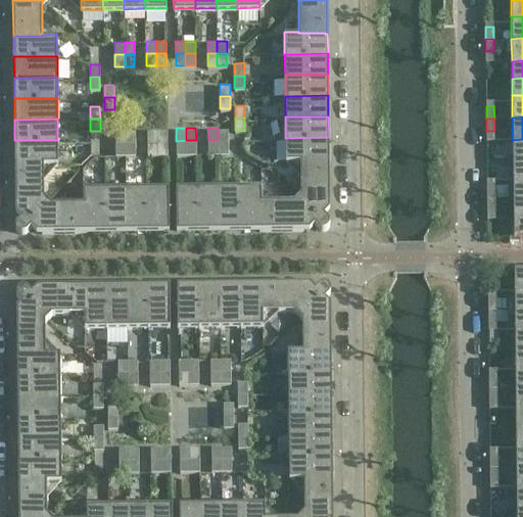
[(228,140),(228,128),(218,128),(218,140),(228,140)]
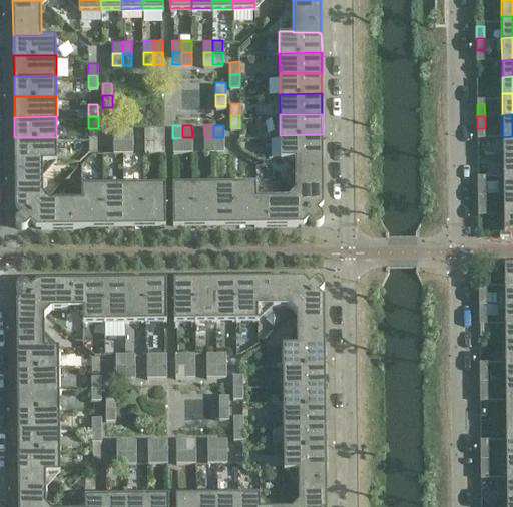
[(123,138),(122,126),(113,126),(113,138),(123,138)]
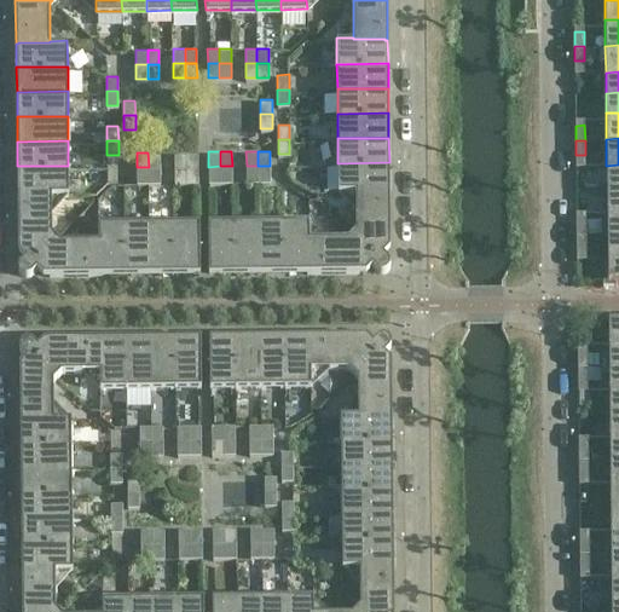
[(160,167),(160,153),(148,153),(149,167),(160,167)]
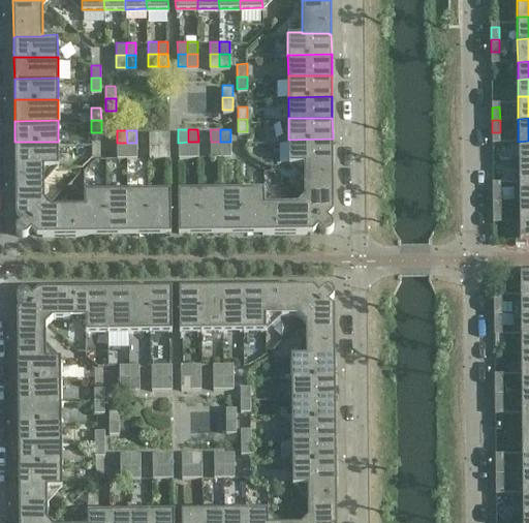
[(159,143),(159,130),(149,130),(149,143),(159,143)]
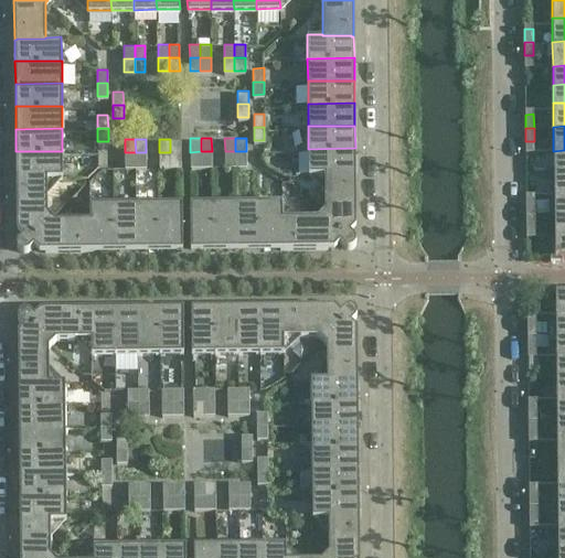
[(180,152),(180,139),(170,139),(170,152),(180,152)]
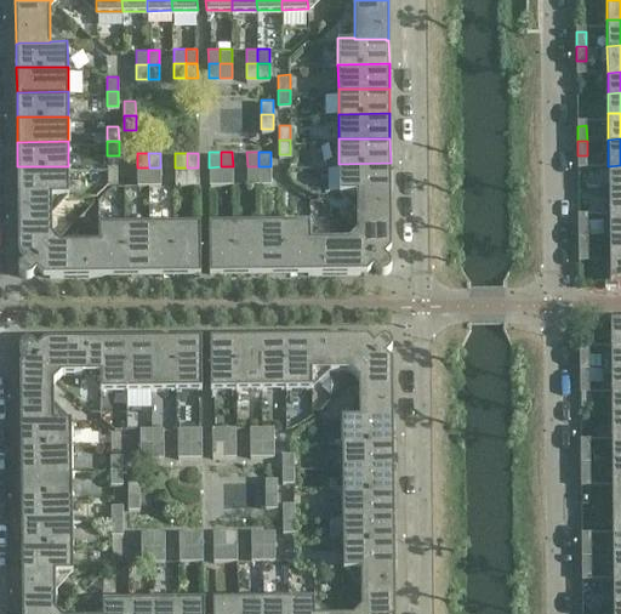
[(391,186),(391,163),(339,164),(340,189),(357,189),(357,188),(388,188),(388,186),(391,186)]
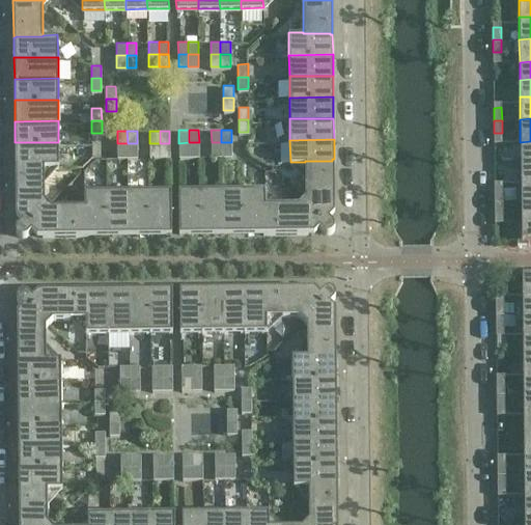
[(530,159),(530,141),(520,142),(521,160),(530,159)]
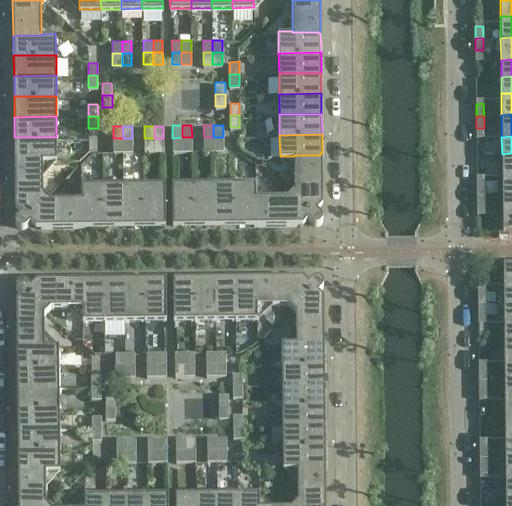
[(57,159),(56,137),(14,137),(14,157),(16,157),(16,158),(42,158),(42,159),(57,159)]
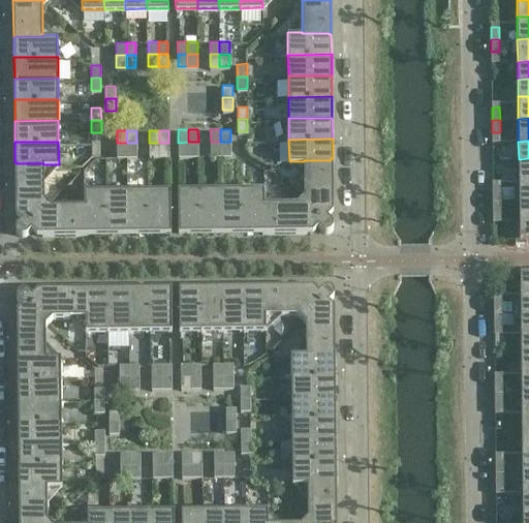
[(188,154),(188,142),(178,143),(179,155),(188,154)]
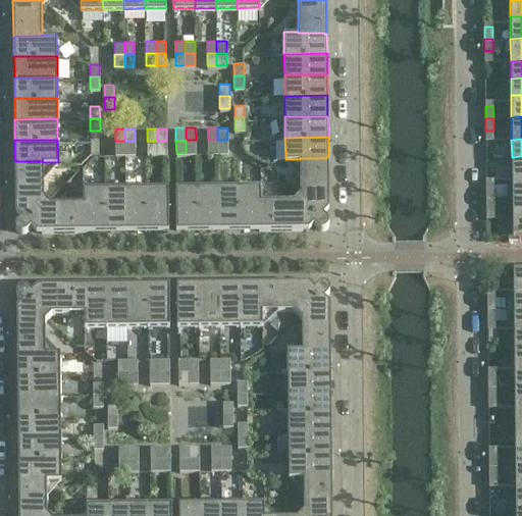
[(196,152),(196,140),(186,140),(186,152),(196,152)]
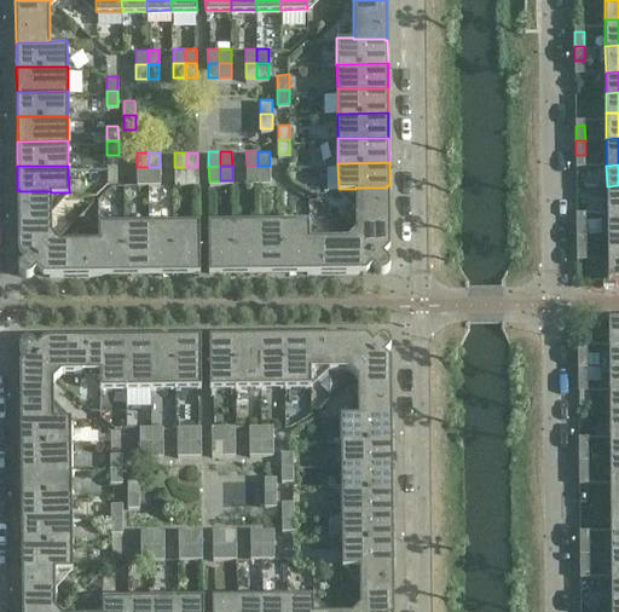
[(258,180),(258,166),(247,166),(247,180),(258,180)]
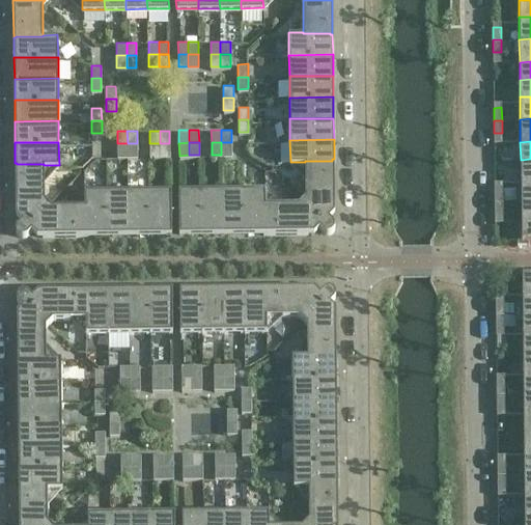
[(231,155),(231,142),(221,142),(221,155),(231,155)]
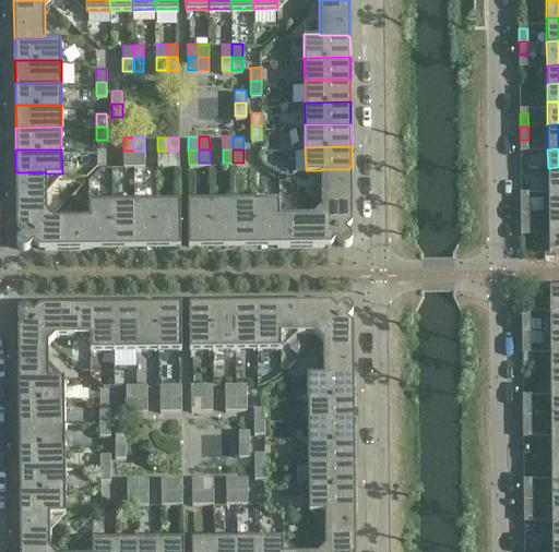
[(134,164),(134,151),(123,151),(123,164),(134,164)]
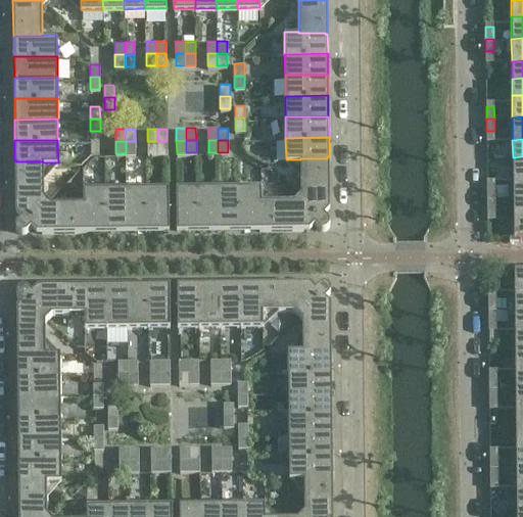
[(135,153),(135,141),(126,141),(126,153),(135,153)]
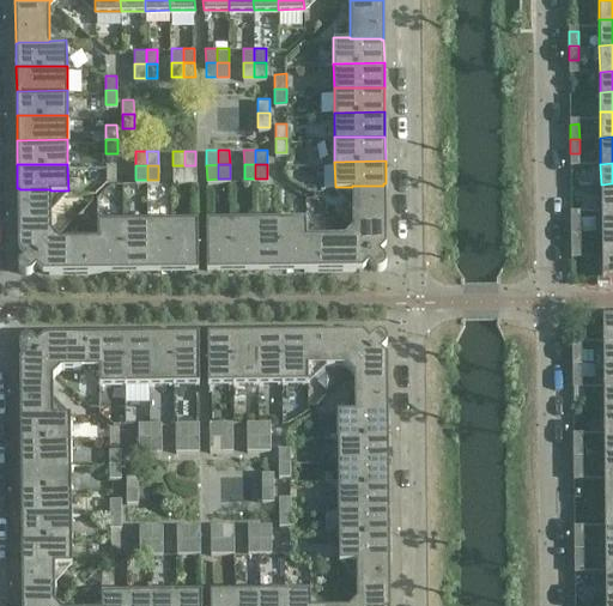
[(184,180),(184,165),(173,165),(173,180),(184,180)]
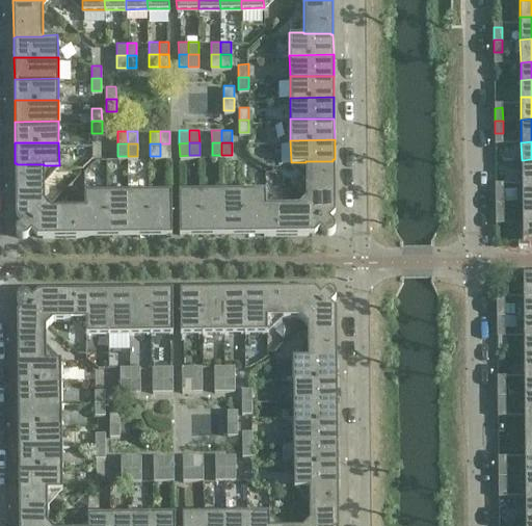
[(169,156),(169,143),(160,143),(160,156),(169,156)]
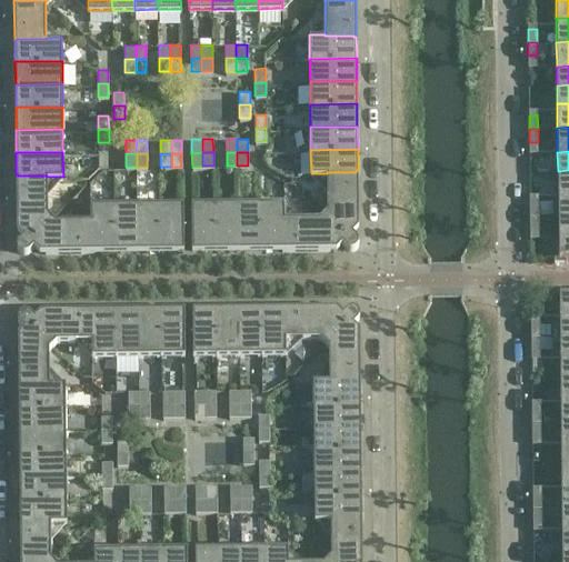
[(358,224),(358,171),(358,170),(356,170),(356,172),(327,172),(327,173),(327,209),(323,212),(357,244),(357,243),(358,241),(358,240),(358,239),(358,238),(358,237),(357,236),(352,230),(358,224)]
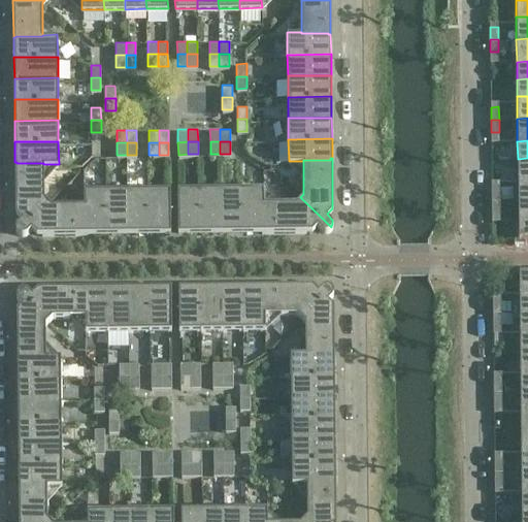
[(527,158),(518,159),(518,175),(527,175),(527,158)]
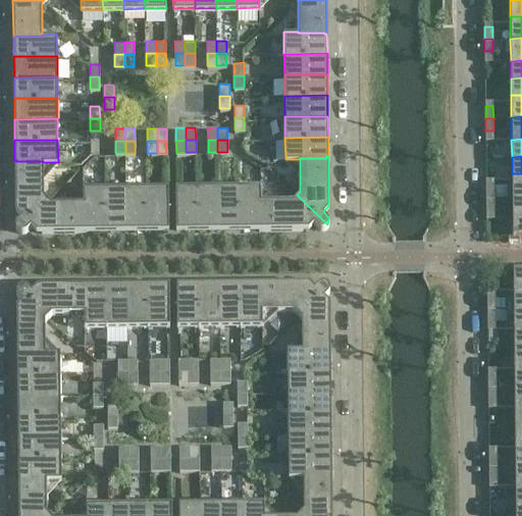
[(44,194),(43,162),(43,161),(16,161),(16,160),(14,160),(15,209),(20,214),(16,218),(16,219),(15,221),(15,222),(15,223),(15,224),(16,225),(16,226),(17,227),(47,198),(44,194)]
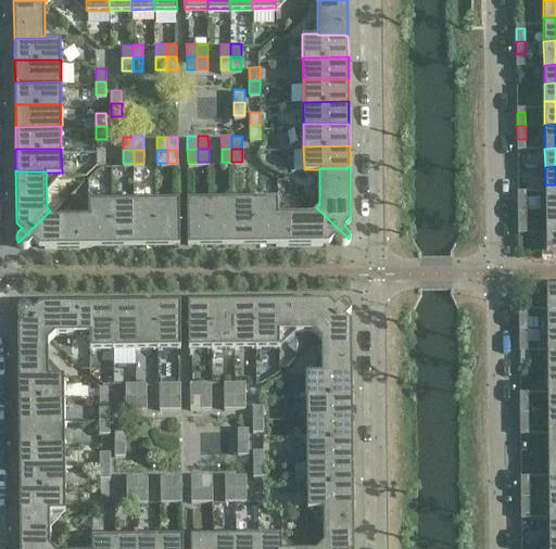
[(555,207),(555,184),(545,184),(545,208),(555,207)]
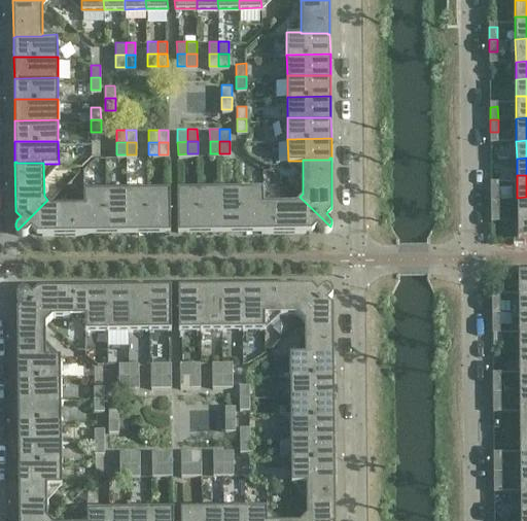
[(498,198),(498,185),(490,185),(490,198),(498,198)]
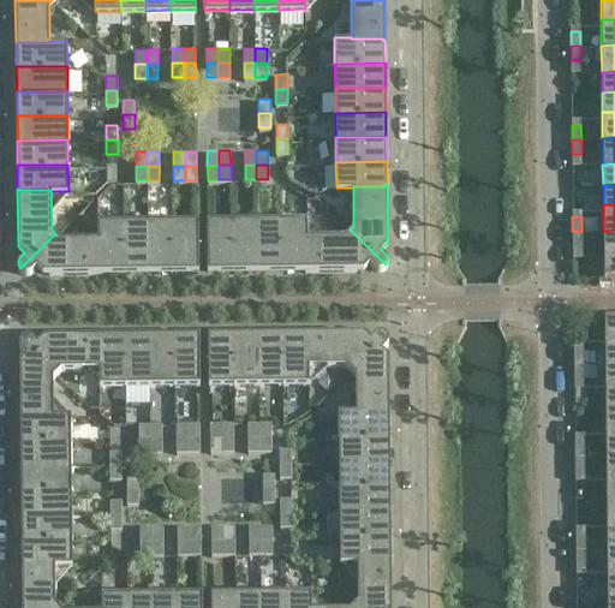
[(233,269),(232,218),(207,219),(207,269),(233,269)]
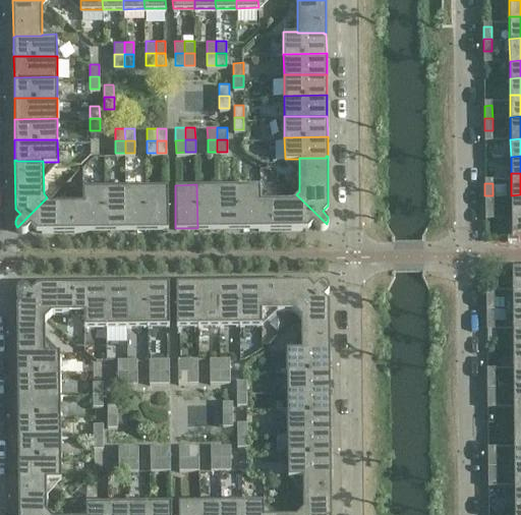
[(218,227),(218,184),(196,184),(197,228),(218,227)]
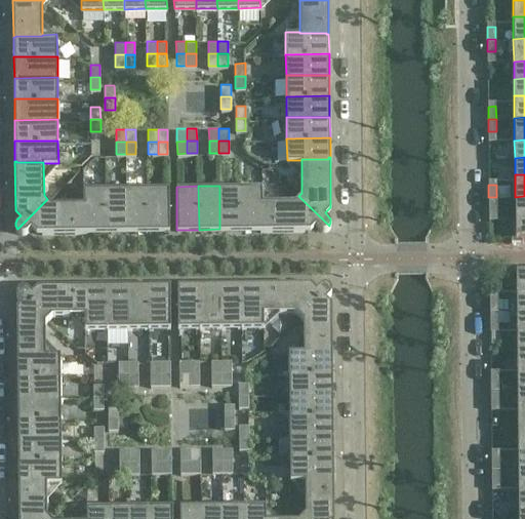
[(241,229),(240,186),(219,186),(219,229),(241,229)]
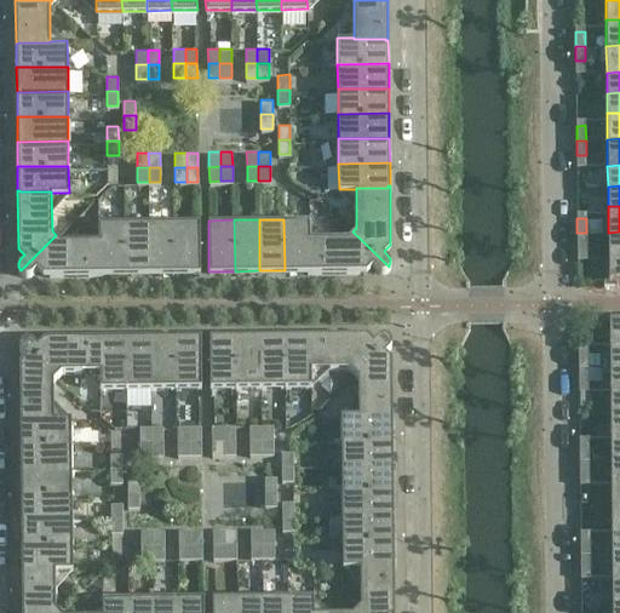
[(309,268),(309,236),(310,236),(310,219),(283,219),(285,270),(308,270),(308,268),(309,268)]
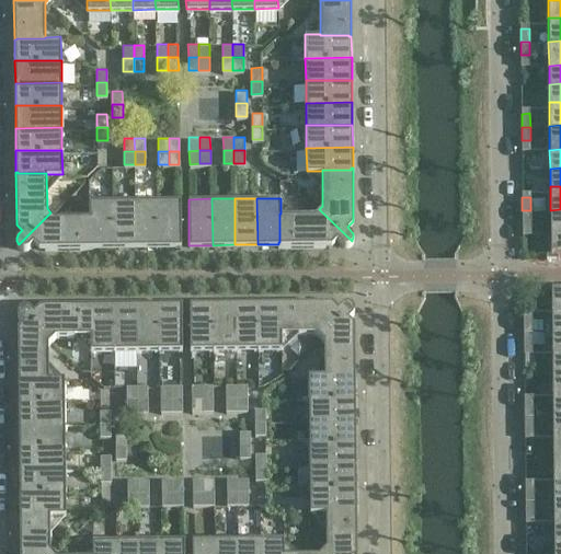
[(113,246),(112,199),(89,199),(89,216),(90,216),(90,244),(92,244),(92,246),(113,246)]
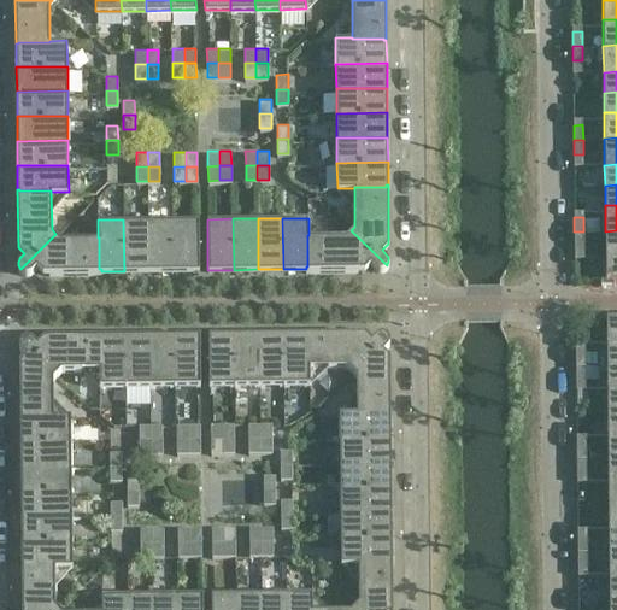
[(148,270),(148,220),(123,220),(124,271),(148,270)]
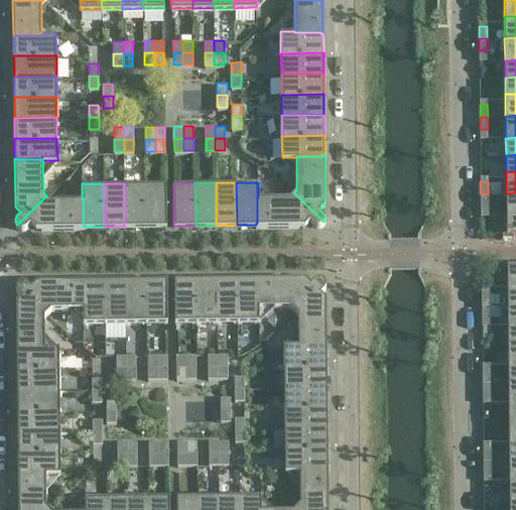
[(145,226),(144,183),(124,183),(124,226),(145,226)]
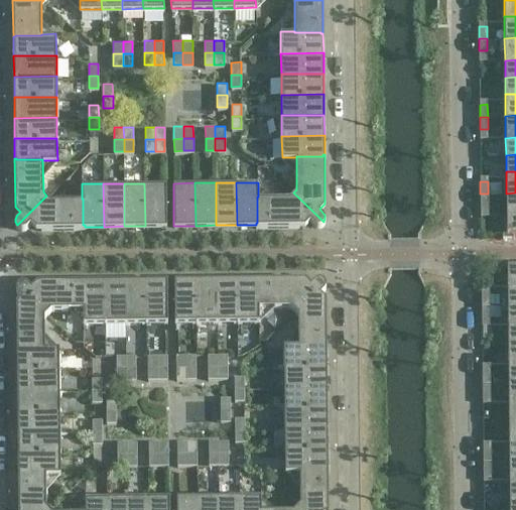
[(166,226),(166,203),(166,183),(144,183),(145,226),(166,226)]
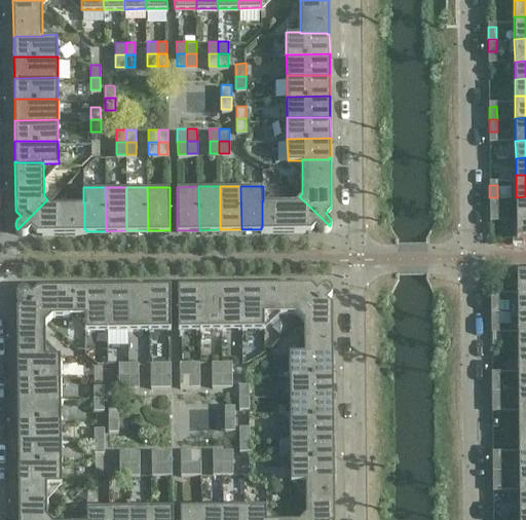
[(330,226),(299,196),(295,200),(263,200),(262,200),(262,227),(261,227),(261,229),(310,228),(315,223),(321,227),(322,228),(323,228),(325,228),(327,228),(329,227),(330,226)]
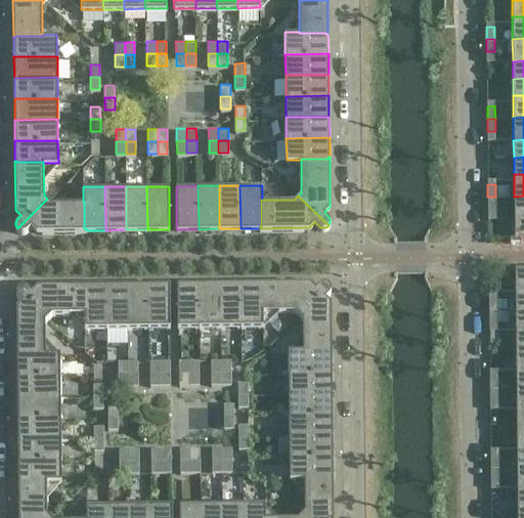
[(523,196),(514,197),(514,219),(523,218),(523,196)]
